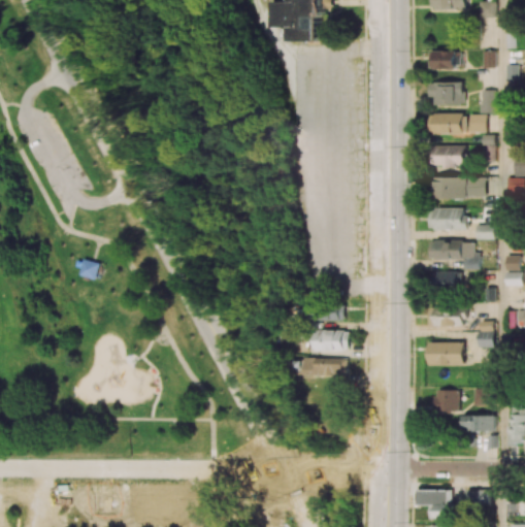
[(291,0),(291,2),(275,2),(274,28),(291,28),(291,41),(321,42),(322,9),(332,9),(332,0),(291,0)]
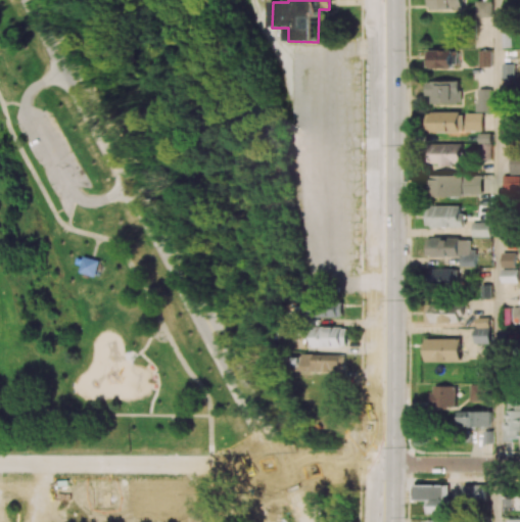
[(426,0),(426,10),(462,10),(461,0),(426,0)]
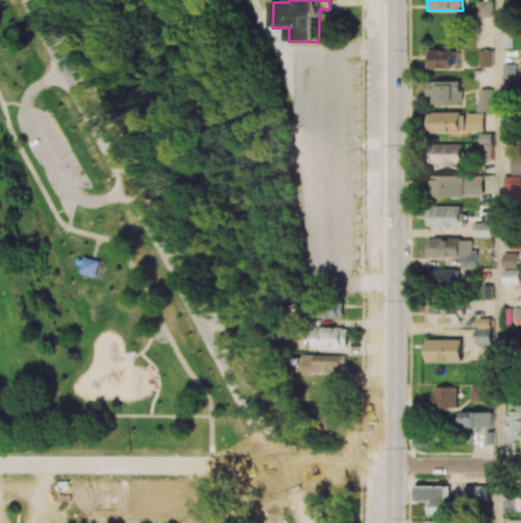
[(425,69),(452,70),(452,51),(426,51),(425,69)]
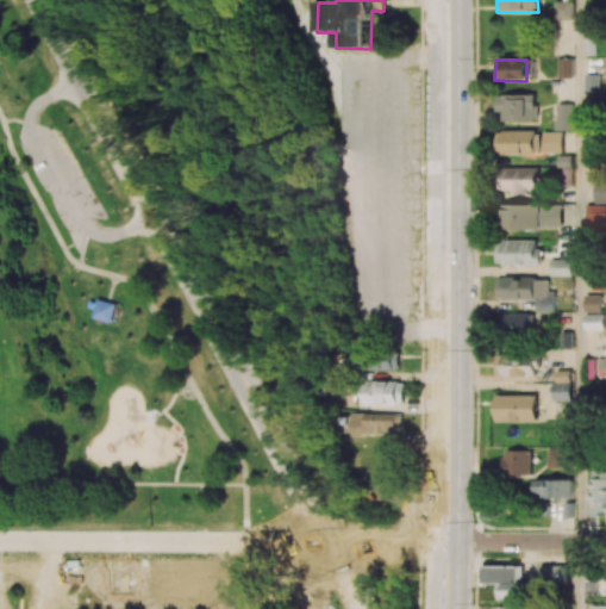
[(569,61),(556,61),(556,79),(570,79),(569,61)]
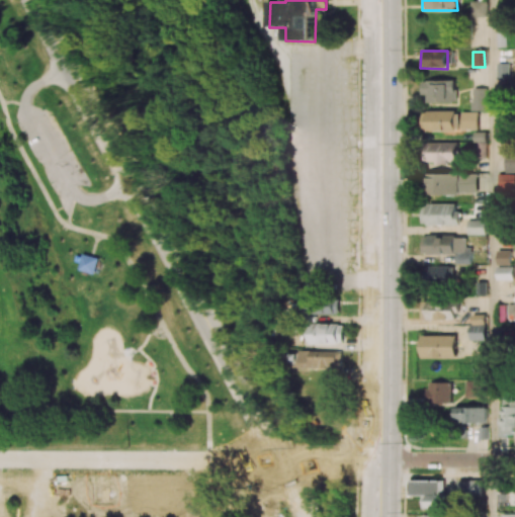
[(508,65),(496,64),(496,80),(508,80),(508,65)]
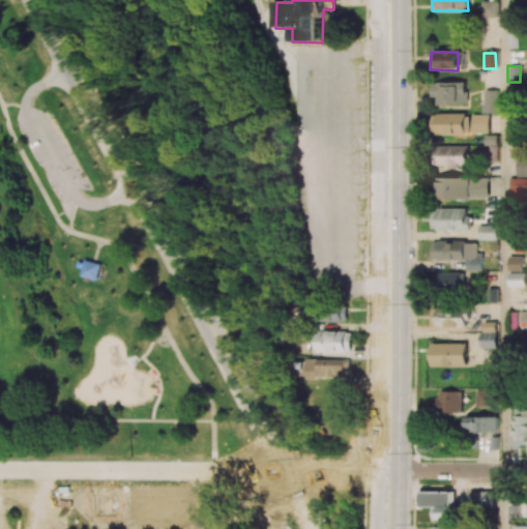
[(430,83),(430,98),(435,98),(436,107),(465,106),(464,83),(430,83)]
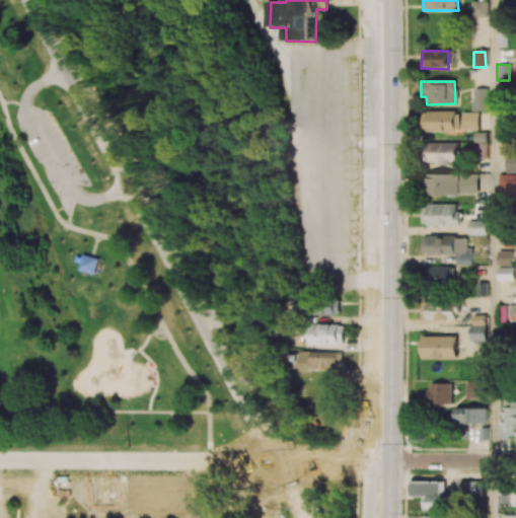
[(471,112),(487,112),(486,90),(470,90),(471,112)]
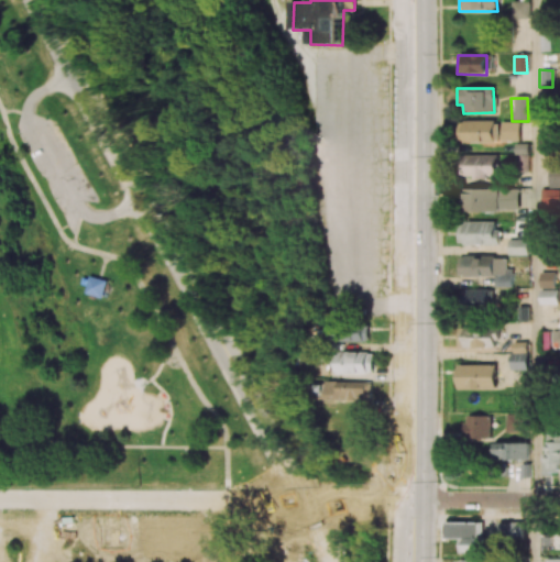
[(496,121),(457,122),(458,144),(496,143),(496,121)]
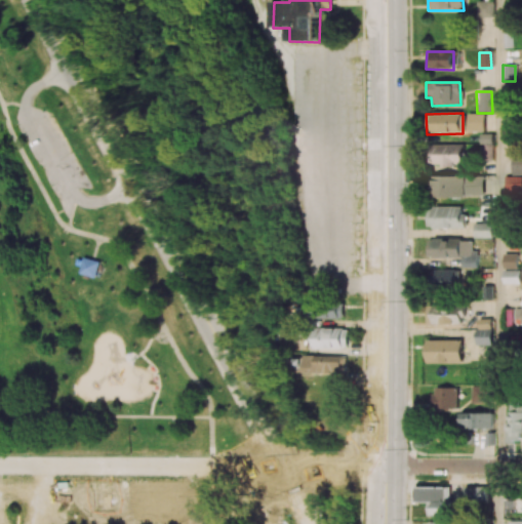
[(482,114),(466,115),(467,133),(483,132),(482,114)]
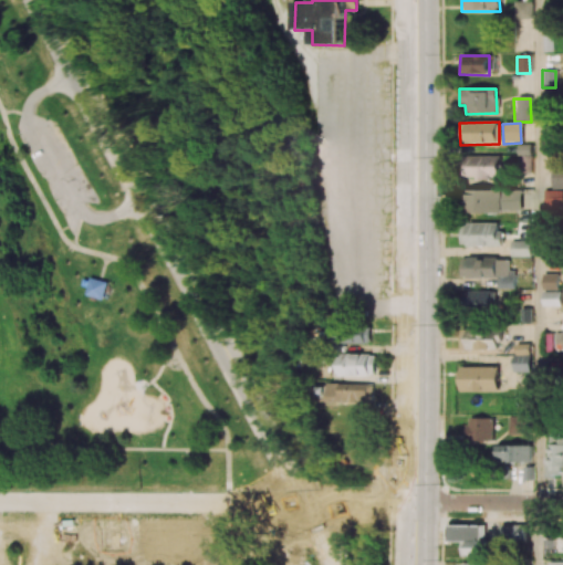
[(499,180),(499,157),(468,156),(467,180),(499,180)]
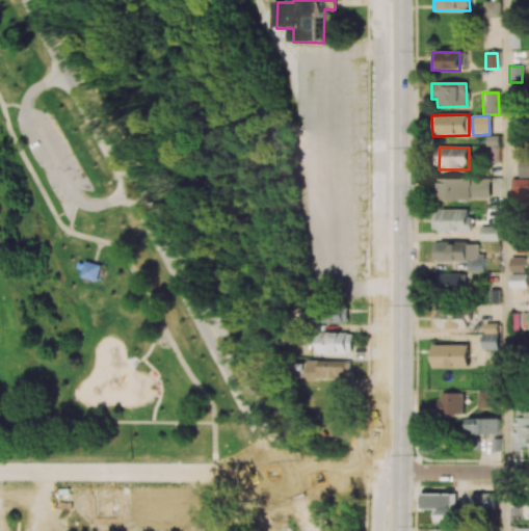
[(469,179),(438,179),(438,201),(469,202),(469,179)]
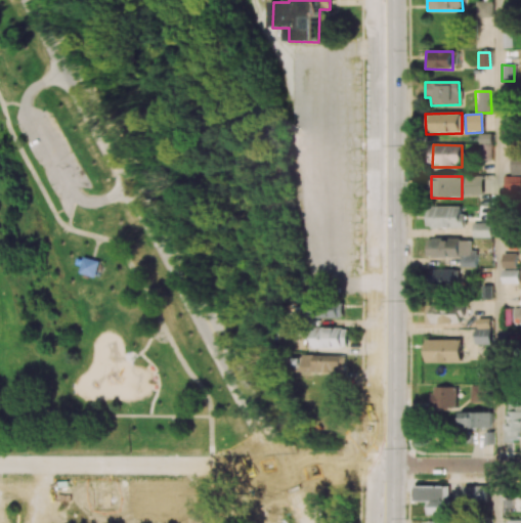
[(464,195),(482,195),(481,177),(464,177),(464,195)]
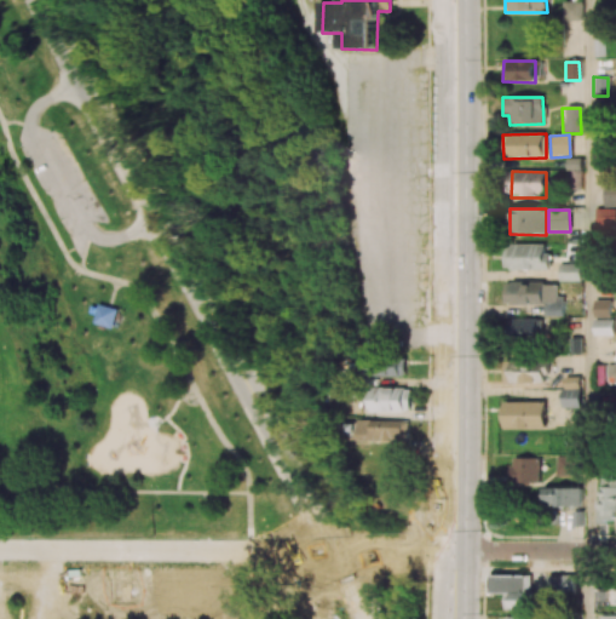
[(593,230),(614,230),(614,210),(593,210),(593,230)]
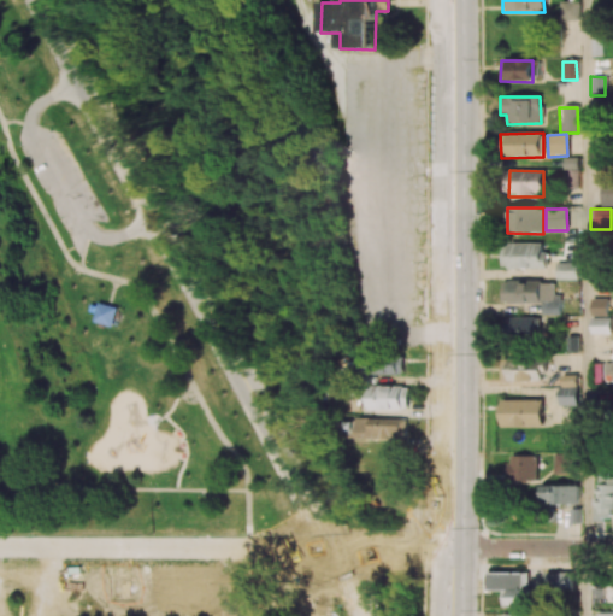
[(543,269),(543,245),(501,244),(501,269),(543,269)]
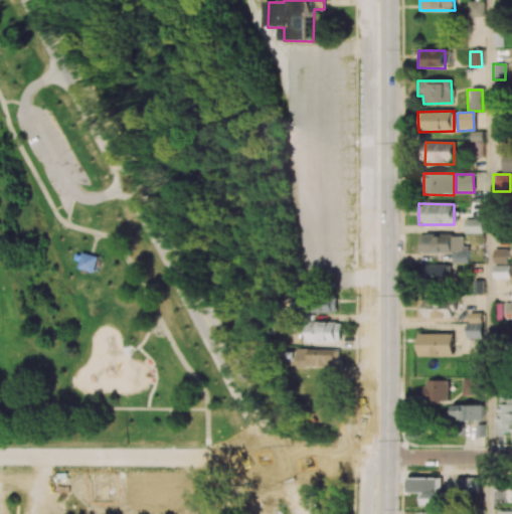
[(463,234),(482,233),(482,219),(463,220),(463,234)]
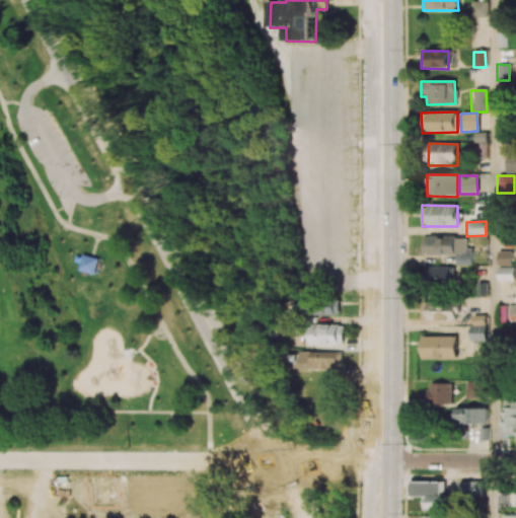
[(469,266),(470,248),(464,248),(464,237),(422,236),(422,255),(454,256),(454,266),(469,266)]
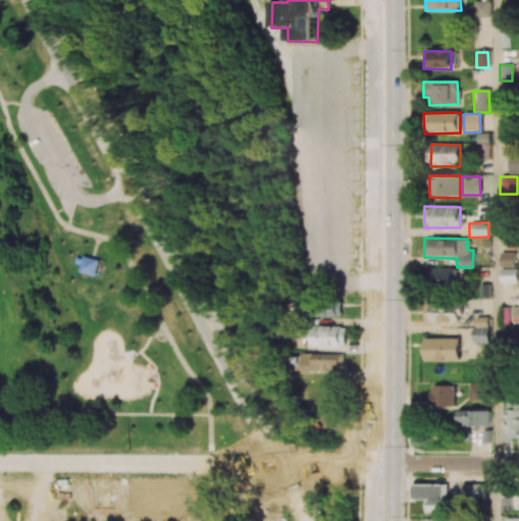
[(514,254),(500,254),(500,268),(513,268),(514,254)]
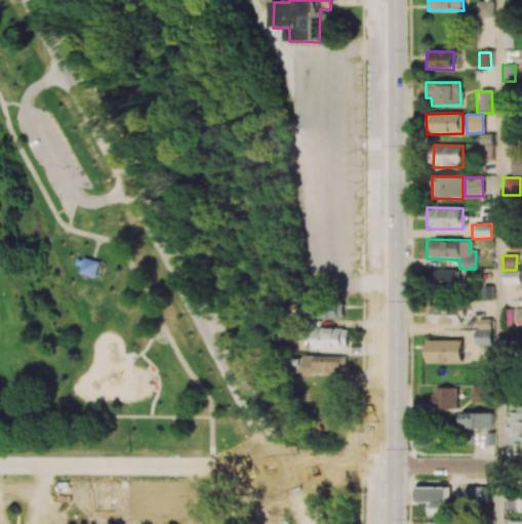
[(81,259),(76,277),(93,282),(98,265),(89,262),(81,259)]
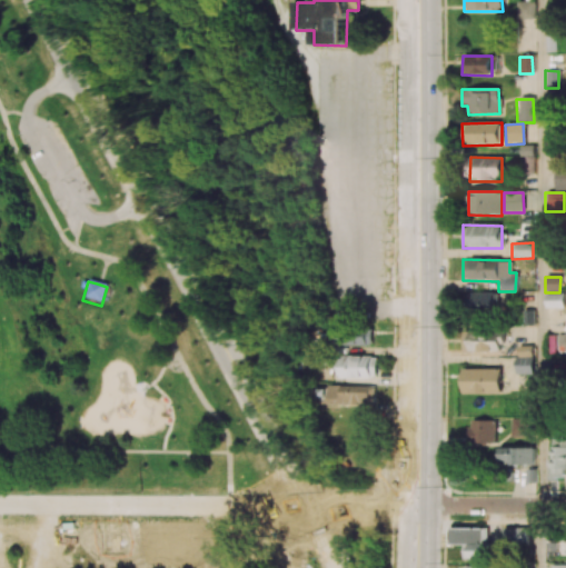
[(493,294),(468,294),(469,314),(493,312),(493,294)]
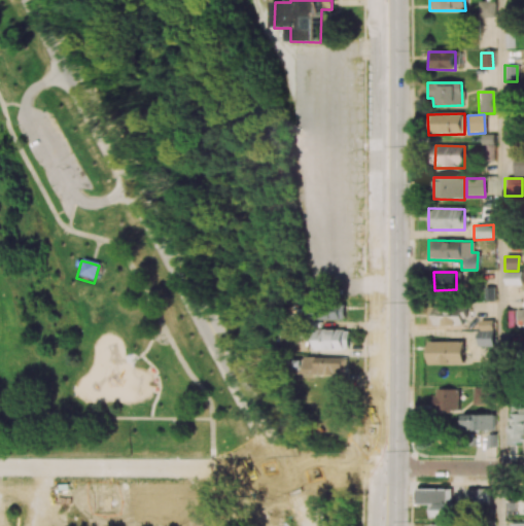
[(503,286),(521,285),(521,272),(503,273),(503,286)]
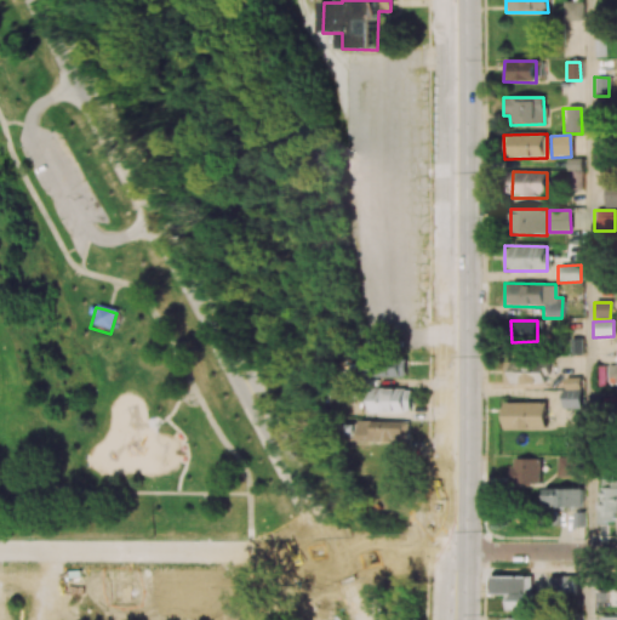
[(405,360),(375,360),(373,377),(405,377),(405,360)]
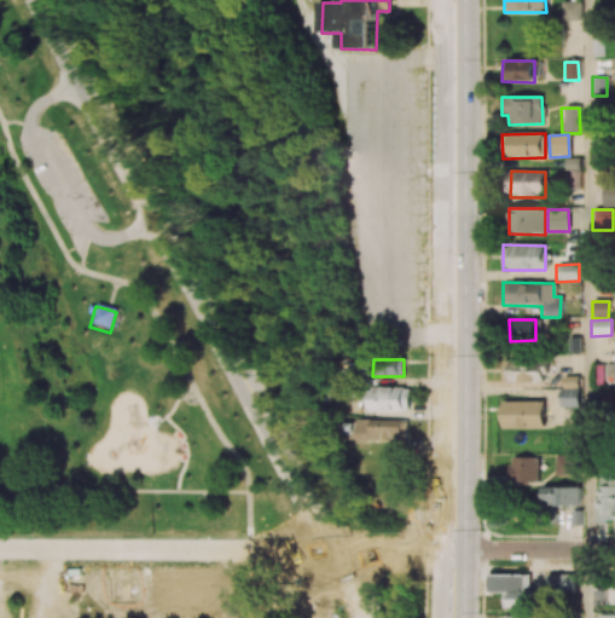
[(503,383),(544,382),(543,361),(502,362),(503,383)]
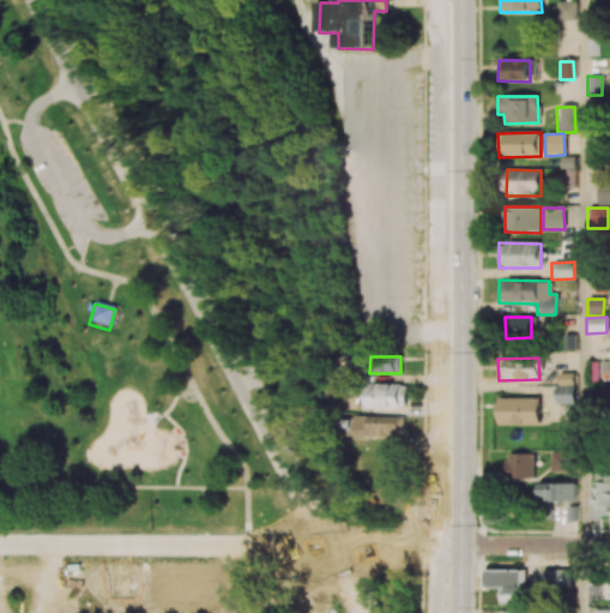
[(556,374),(556,404),(573,404),(574,374),(556,374)]
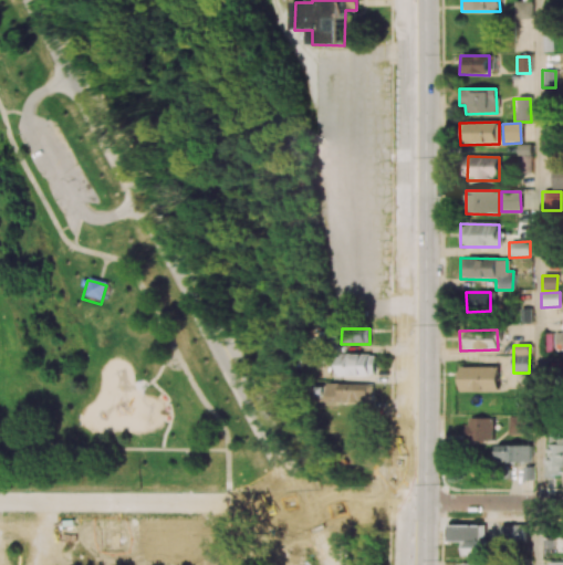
[(374,355),(339,355),(339,376),(374,377),(374,355)]
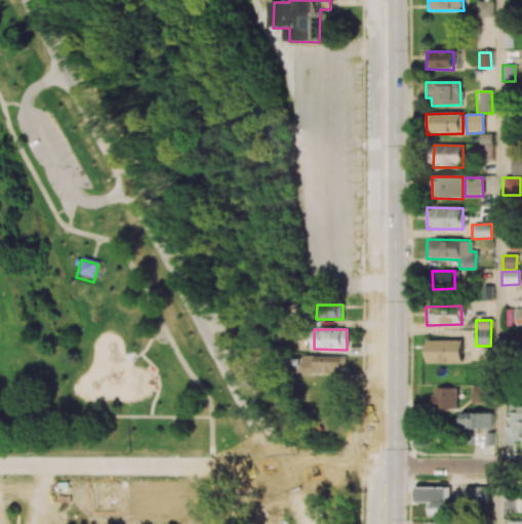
[(462,364),(462,341),(427,340),(427,364),(462,364)]
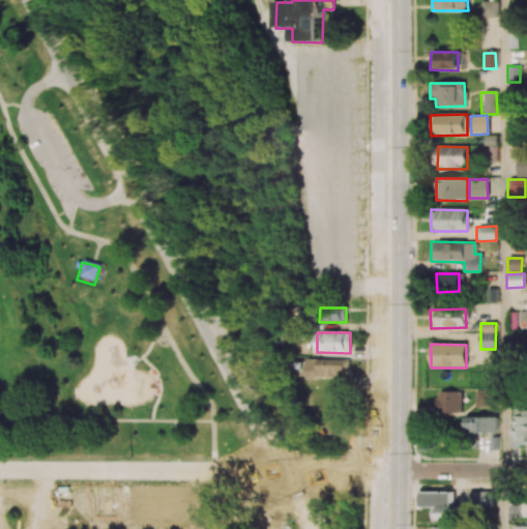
[(347,379),(348,360),(306,359),(305,378),(347,379)]
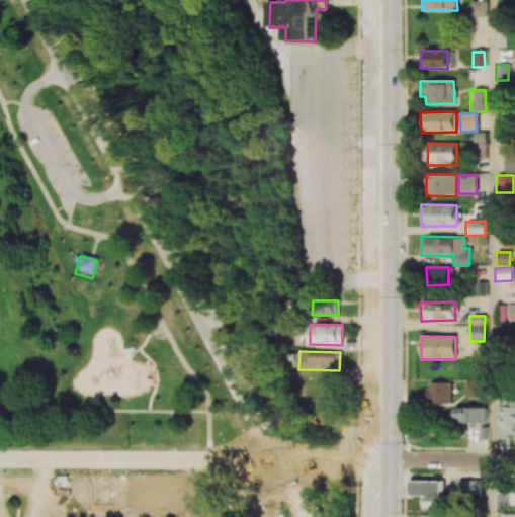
[(462,399),(479,400),(479,381),(463,381),(462,399)]
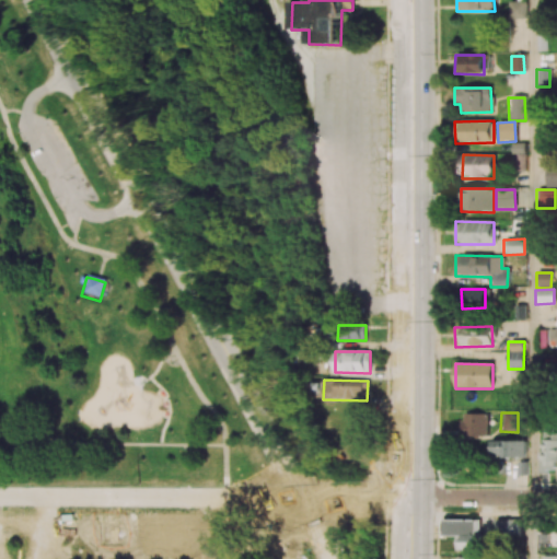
[(461,438),(487,438),(486,414),(461,415),(461,438)]
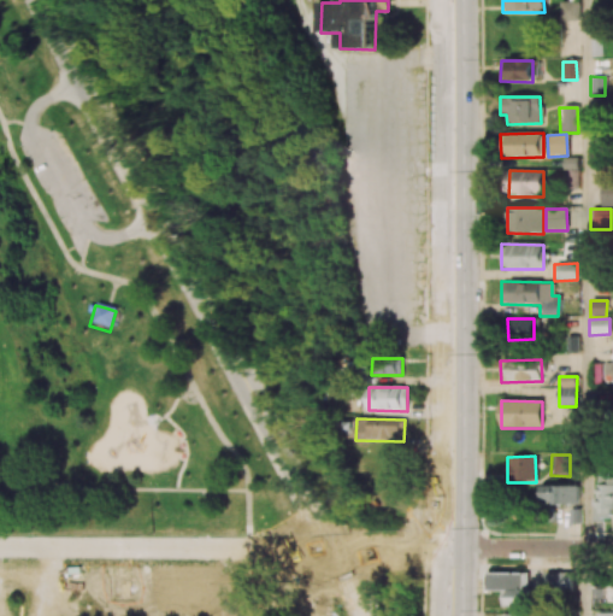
[(576,486),(535,487),(535,505),(577,505),(576,486)]
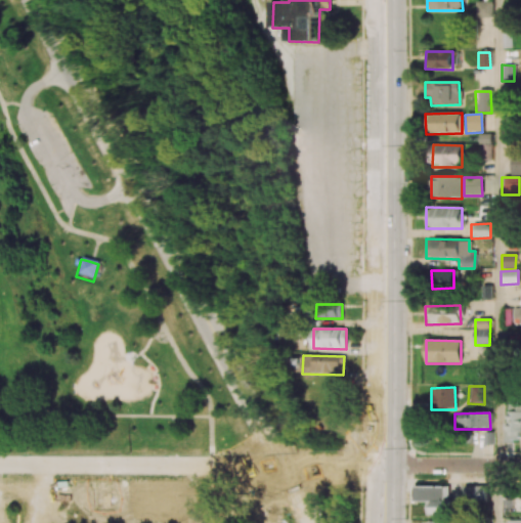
[(414,502),(426,502),(426,515),(445,515),(445,487),(415,487),(414,502)]
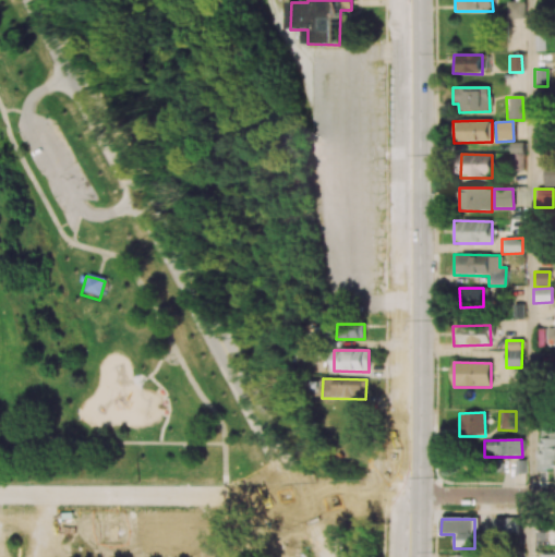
[(517,519),(493,519),(493,535),(517,535),(517,519)]
